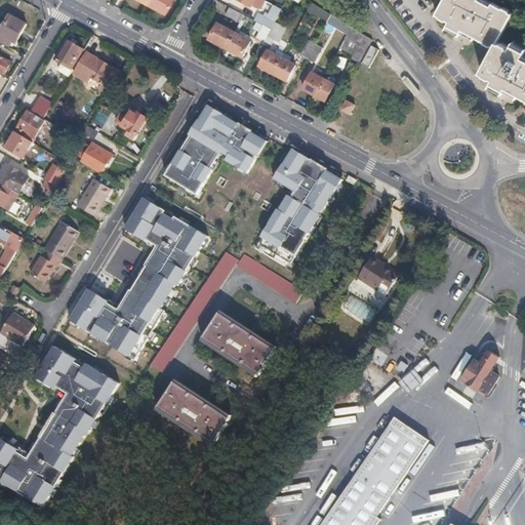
[(147,0),(144,5),(162,14),(169,0),(147,0)]
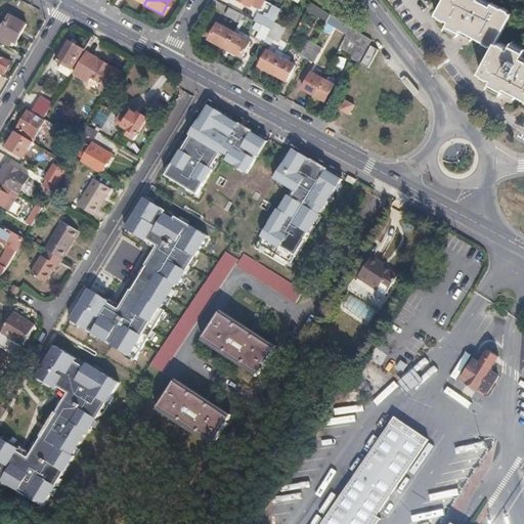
[(493,47),(496,42),(511,13),(508,12),(509,11),(503,8),(501,9),(491,3),(490,6),(477,0),(443,0),(436,14),(439,16),(439,17),(445,20),(446,19),(449,22),(447,25),(460,32),(462,30),(484,42),(483,43),(490,46),(490,45),(493,47)]
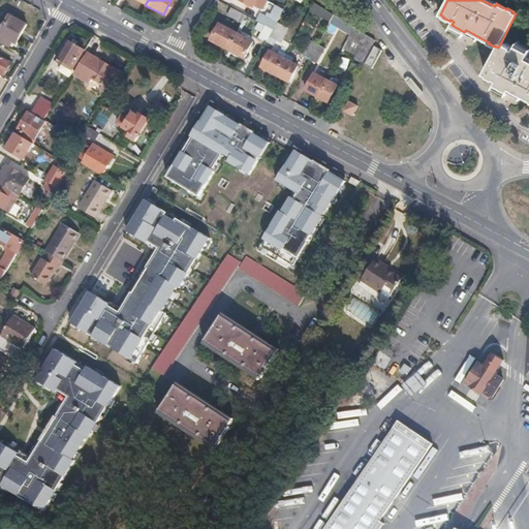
[(277,23),(284,9),(276,5),(269,19),(261,14),(257,22),(266,26),(273,30),(277,23)]
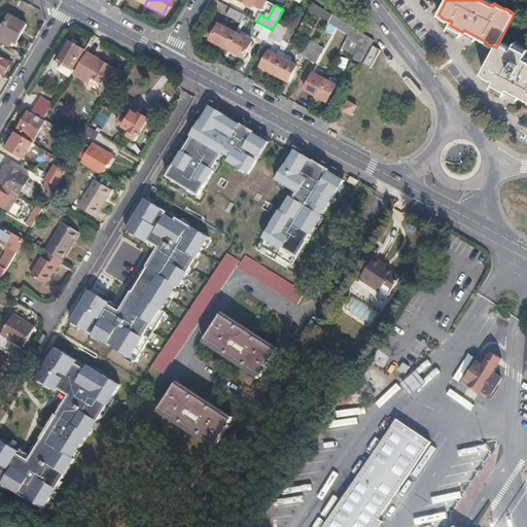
[(242,23),(245,16),(231,9),(227,15),(242,23)]
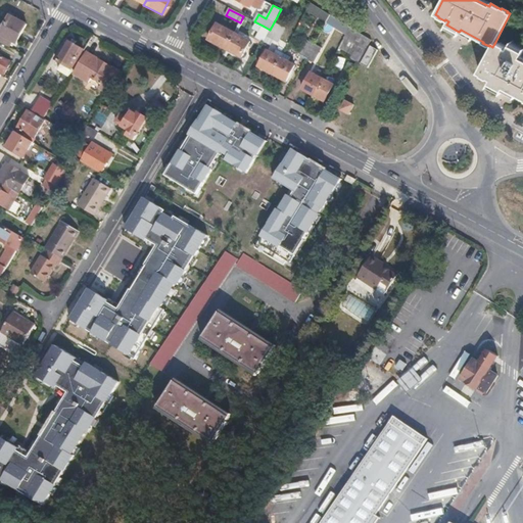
[(0,33),(16,43),(27,24),(9,14),(0,32),(0,33)]
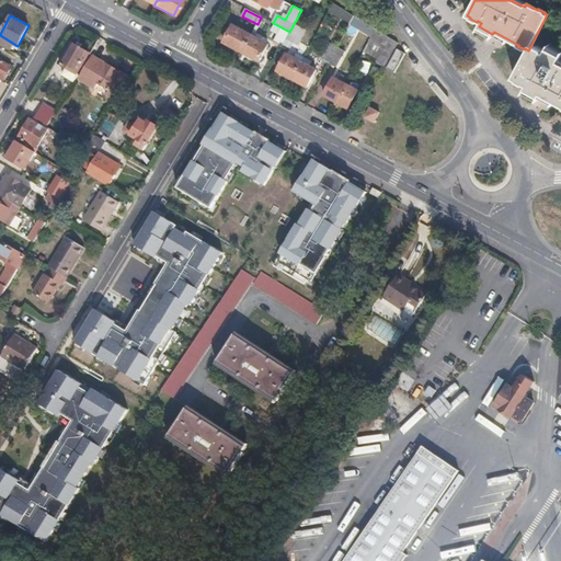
[(371,37),(376,30),(355,18),(351,24),(371,37)]
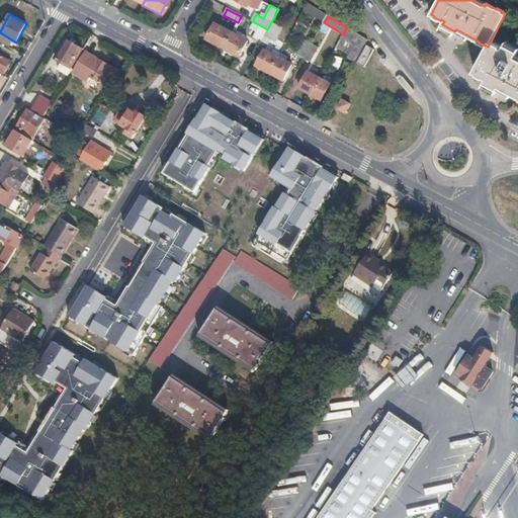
[(278,25),(271,22),(267,29),(264,36),(271,40),(278,25)]
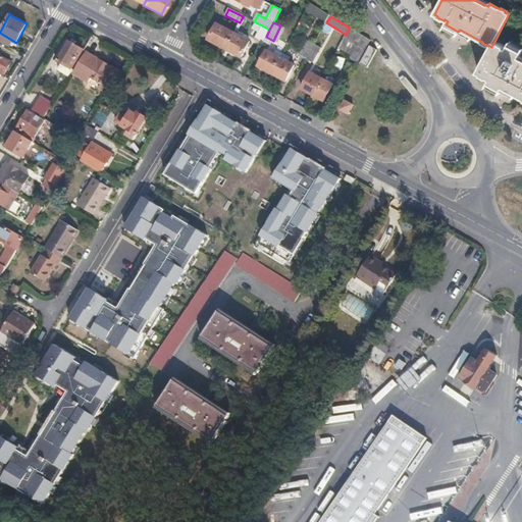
[(208,41),(224,49),(233,33),(216,23),(208,41)]
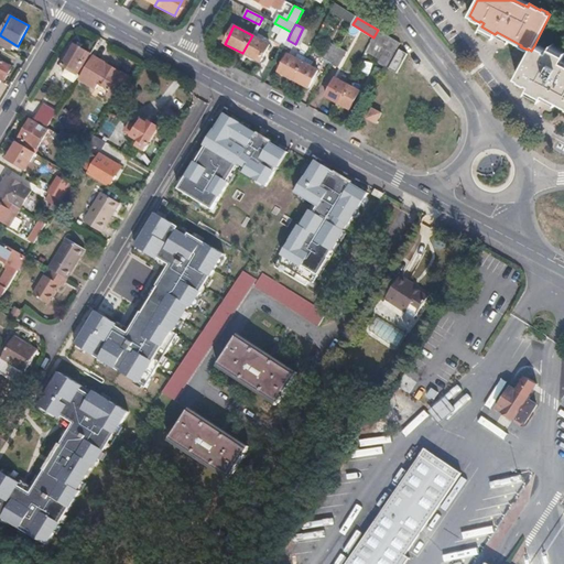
[(288,40),(291,32),(283,28),(275,42),(283,46),(288,40)]
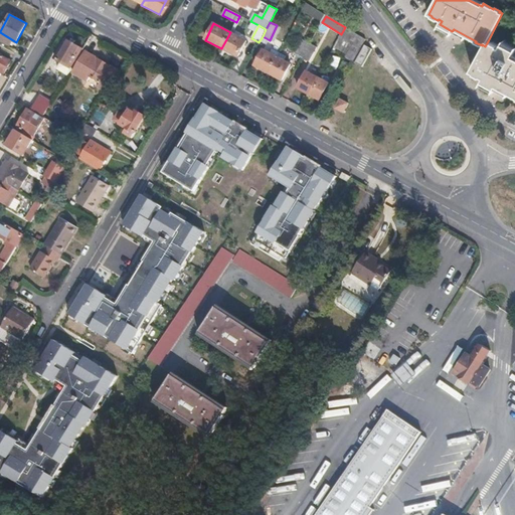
[(345,58),(353,62),(365,40),(345,27),(341,34),(354,42),(345,58)]
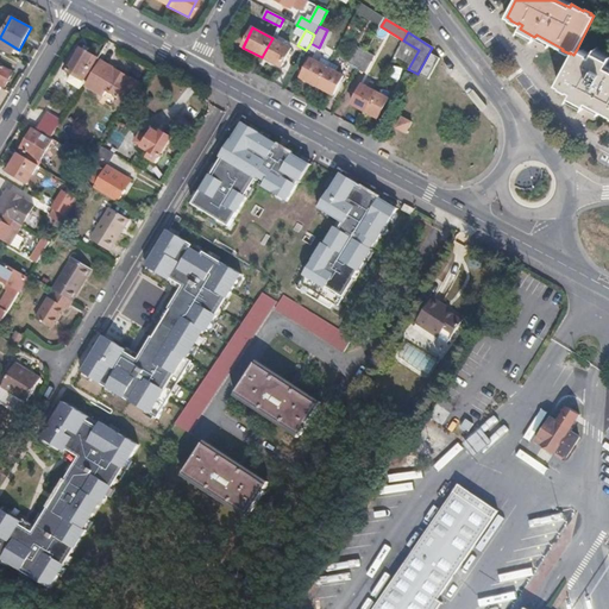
[(272,38),(262,57),(281,68),(292,49),(272,38)]
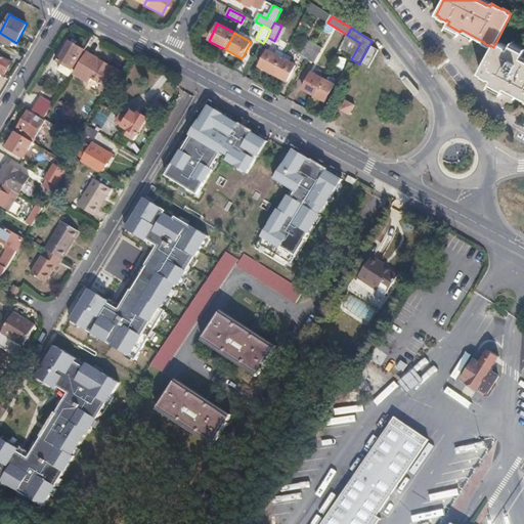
[(71,70),(82,50),(66,41),(54,60),(61,64),(57,71),(69,77),(73,71),(71,70)]
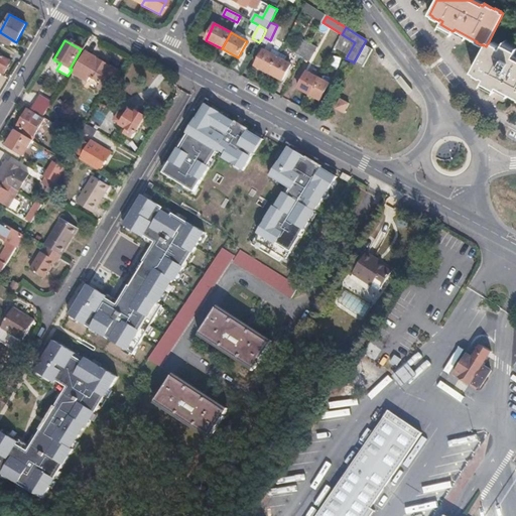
[(303,58),(310,44),(303,40),(295,53),(303,58)]
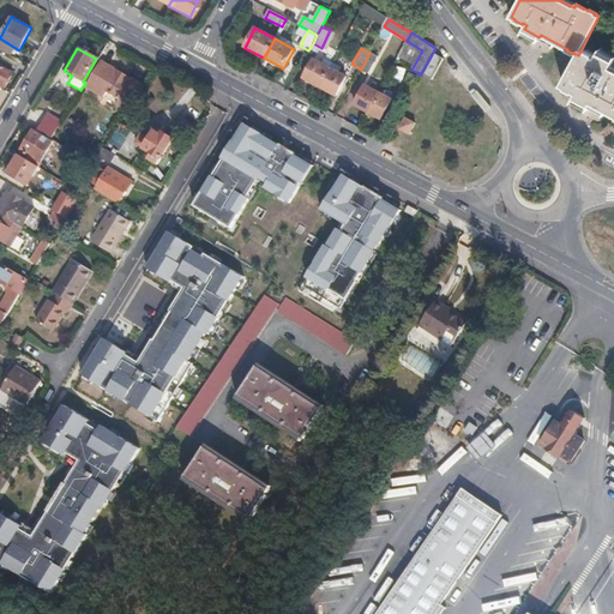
[(587,52),(582,49),(578,55),(564,84),(567,86),(567,88),(575,91),(575,90),(578,92),(576,97),(591,104),(593,102),(613,113),(613,68),(612,67),(613,61),(613,60),(600,53),(597,58),(594,55),(594,54),(587,50),(587,52)]
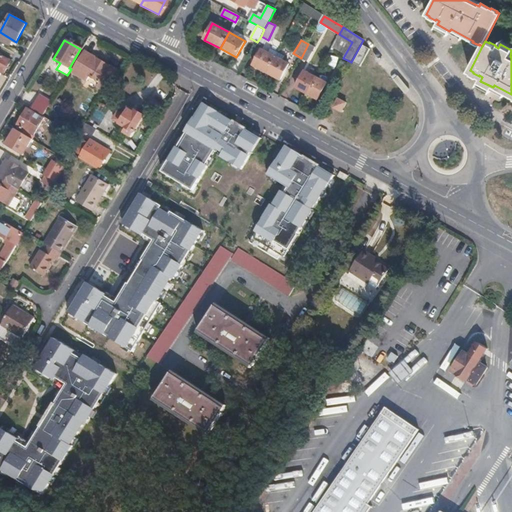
[(315,47),(308,44),(301,58),(307,61),(315,47)]
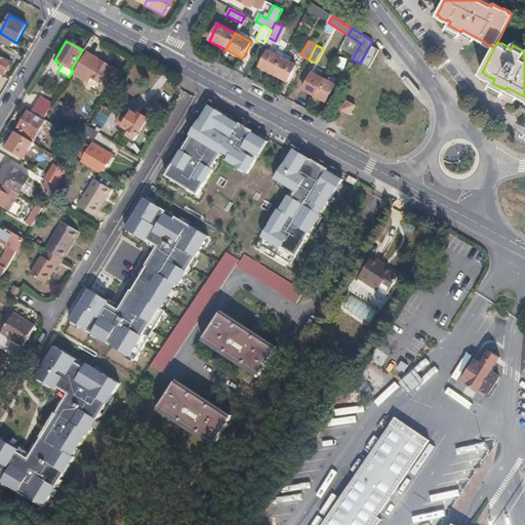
[(275,75),(283,58),(269,51),(259,68),(275,75)]
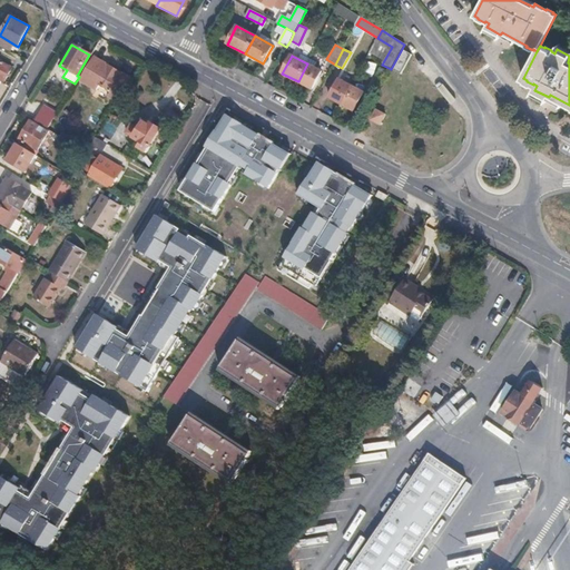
[(130,78),(95,57),(81,80),(97,89),(99,85),(111,91),(108,96),(117,101),(130,78)]
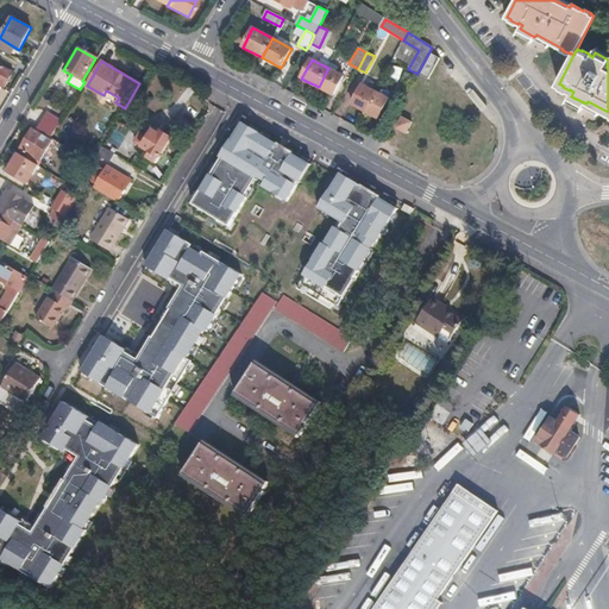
[(0,83),(6,88),(14,73),(0,64),(0,83)]
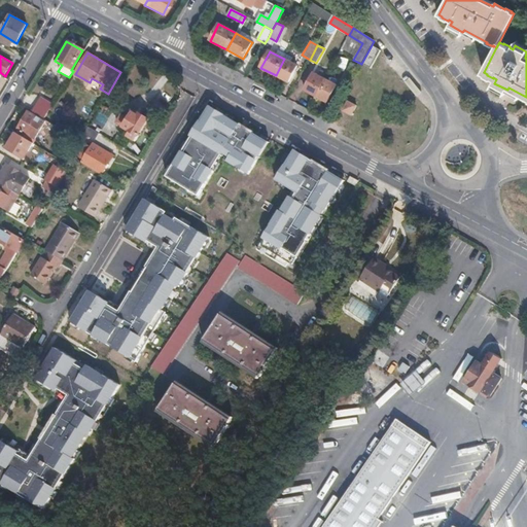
[(297,66),(284,59),(276,75),(289,82),(297,66)]
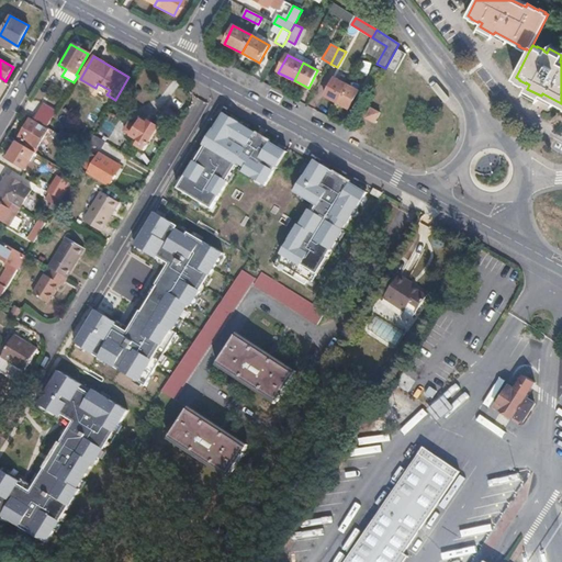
[(325,97),(337,103),(347,85),(335,79),(325,97)]
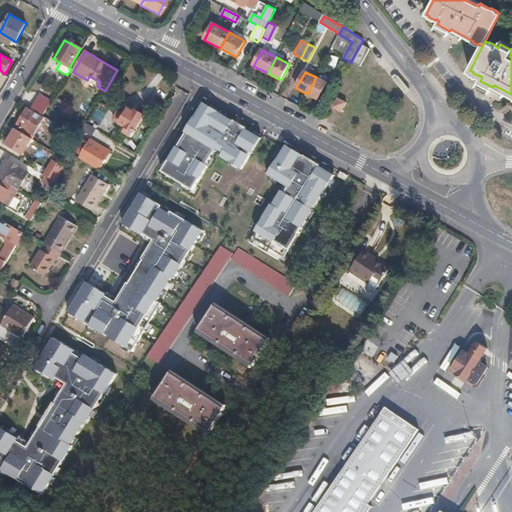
[(316,77),(307,94),(318,100),(327,84),(316,77)]
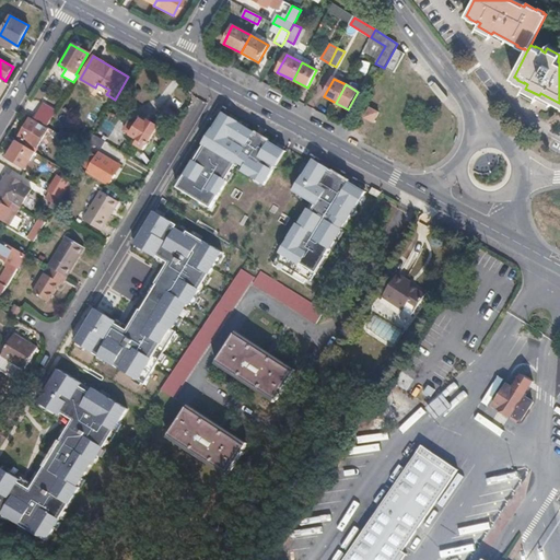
[(47,127),(57,111),(44,103),(34,119),(47,127)]
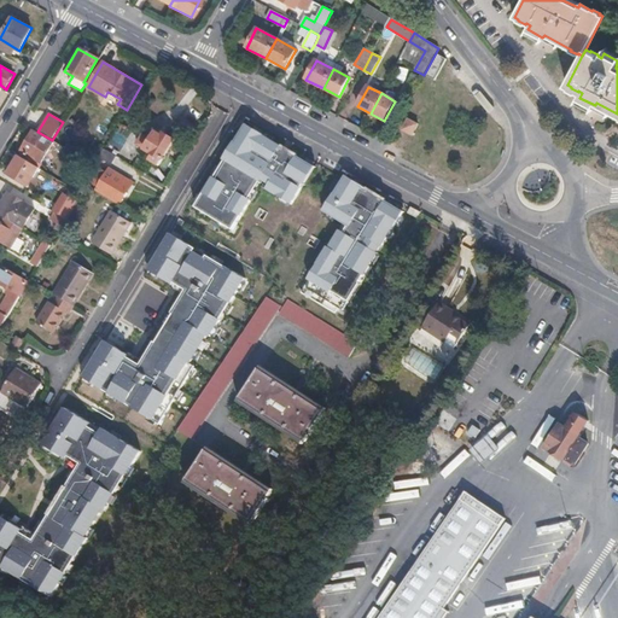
[(408,120),(402,129),(412,135),(418,124),(408,120)]
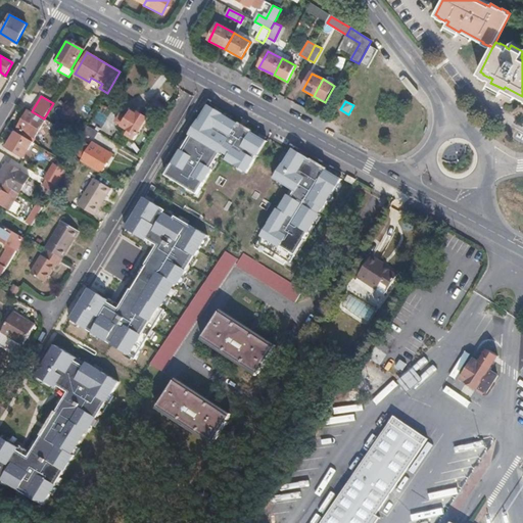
[(247,173),(269,139),(207,103),(165,175),(197,189),(219,155),(247,173)]
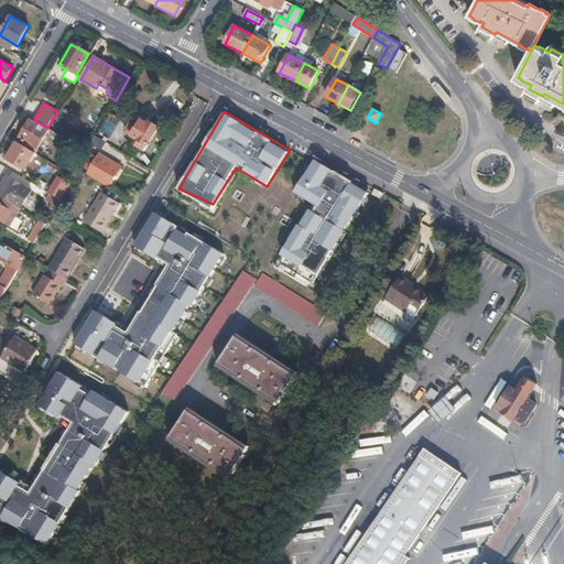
[(55,134),(29,119),(18,138),(30,145),(34,138),(49,145),(55,134)]
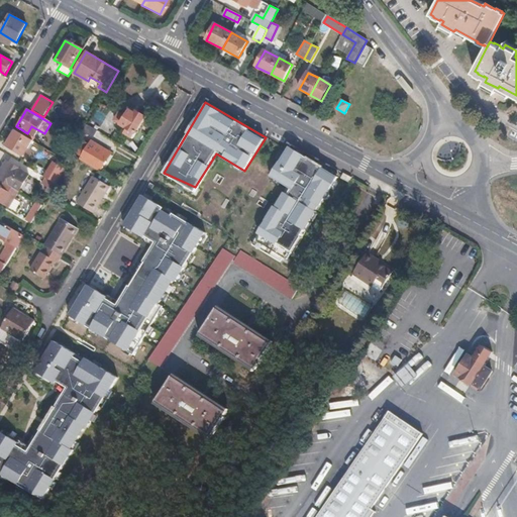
[(133,137),(146,116),(138,111),(136,114),(130,110),(126,116),(119,112),(114,120),(127,128),(125,133),(133,137)]
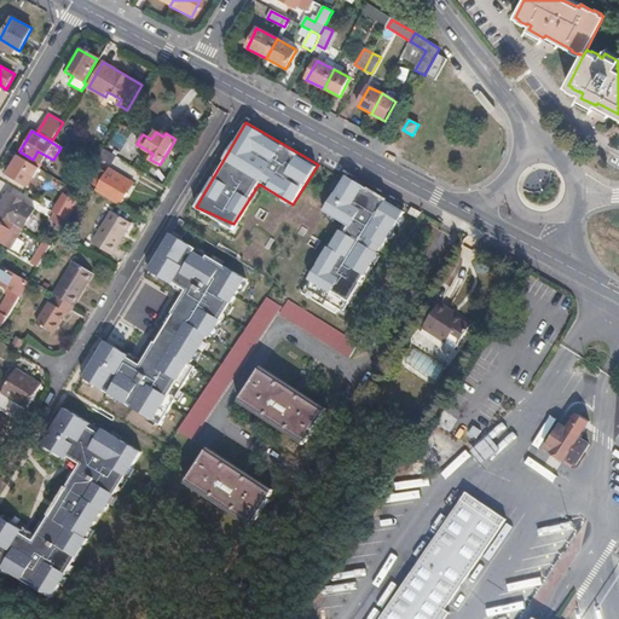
[(79,149),(69,143),(65,148),(76,155),(79,149)]
